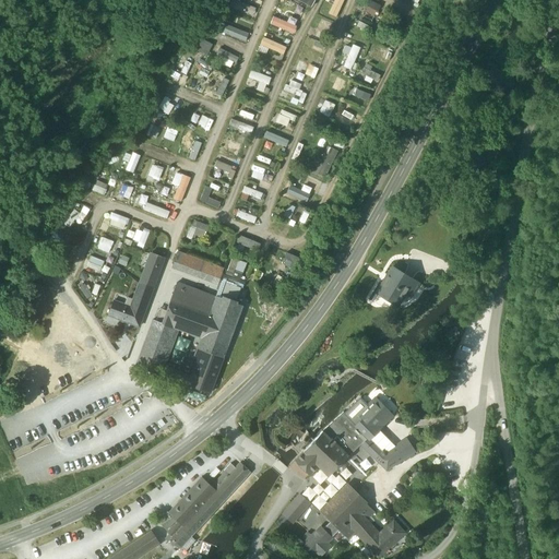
[(236,0),(232,0),(230,6),(253,14),(256,8),(236,0)]
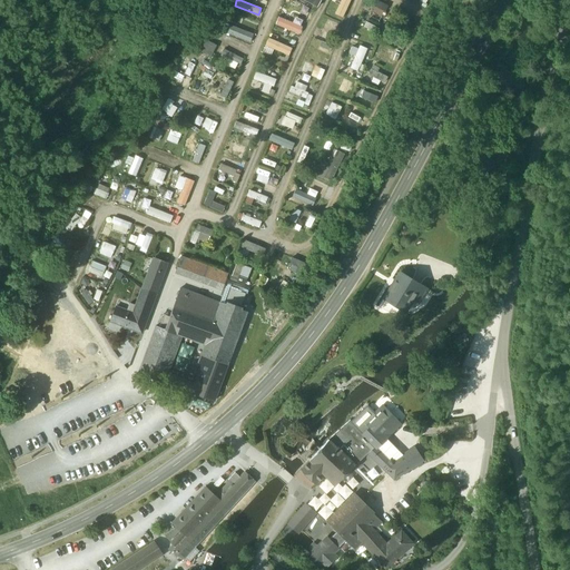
[(376,0),(373,11),(383,16),(387,3),(377,0),(376,0)]
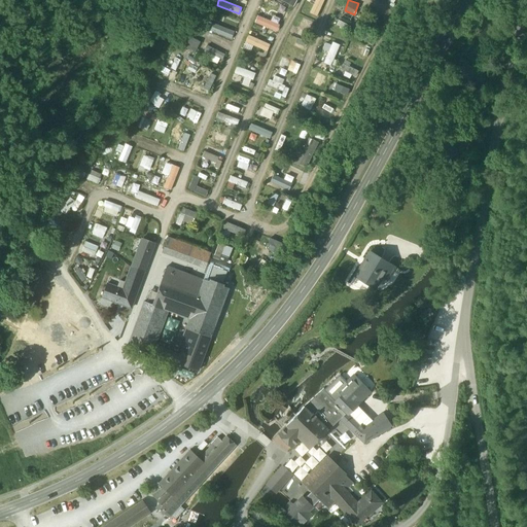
[(232,39),(238,24),(227,19),(221,35),(232,39)]
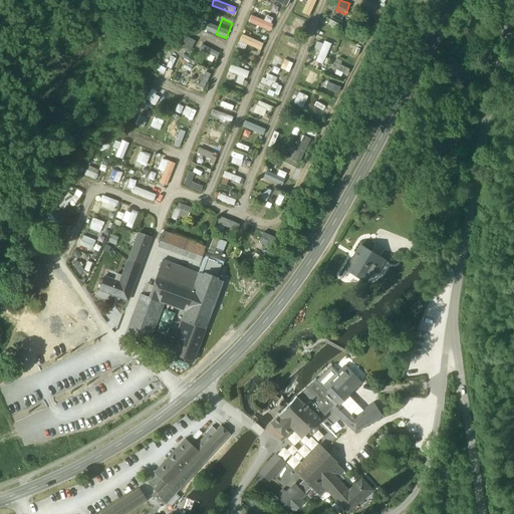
[(293,26),(301,28),(304,20),(295,18),(293,26)]
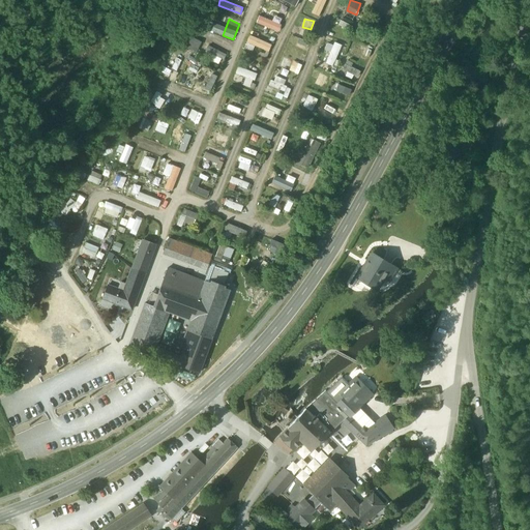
[(268,52),(271,45),(249,34),(246,41),(268,52)]
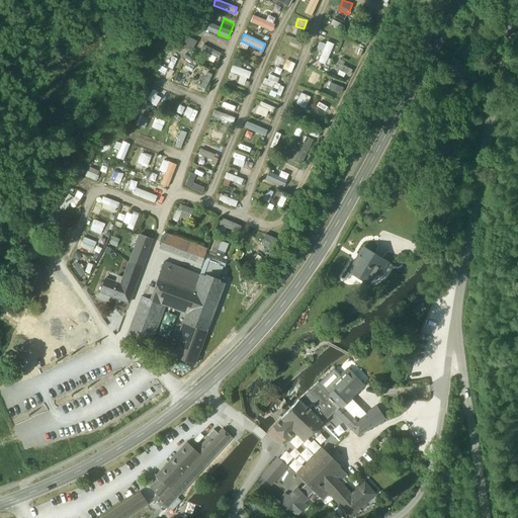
[(187,35),(181,46),(192,51),(197,40),(187,35)]
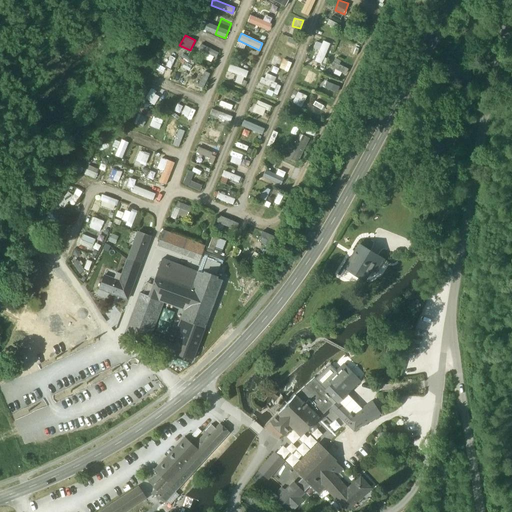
[(314,60),(321,63),(330,43),(323,39),(314,60)]
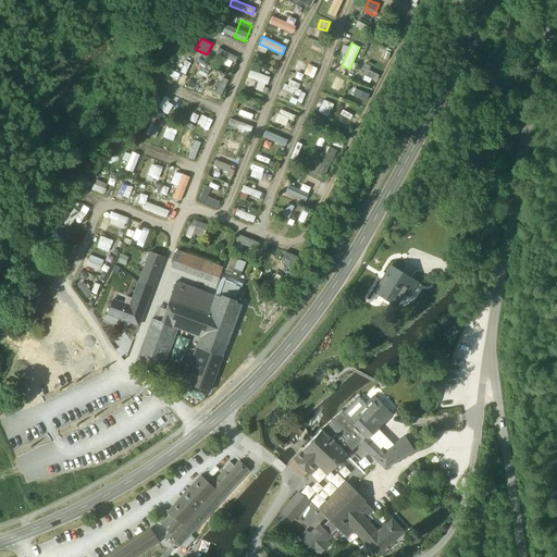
[(366,56),(385,64),(390,54),(370,46),(366,56)]
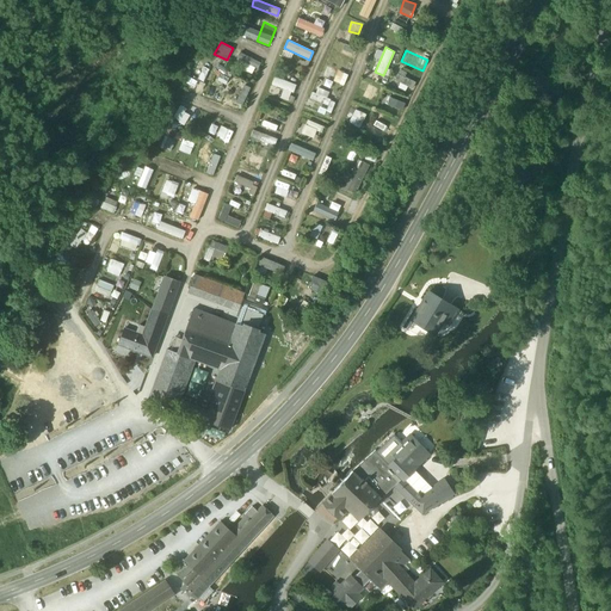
[(240,51),(236,59),(246,63),(244,69),(253,74),(259,61),(240,51)]
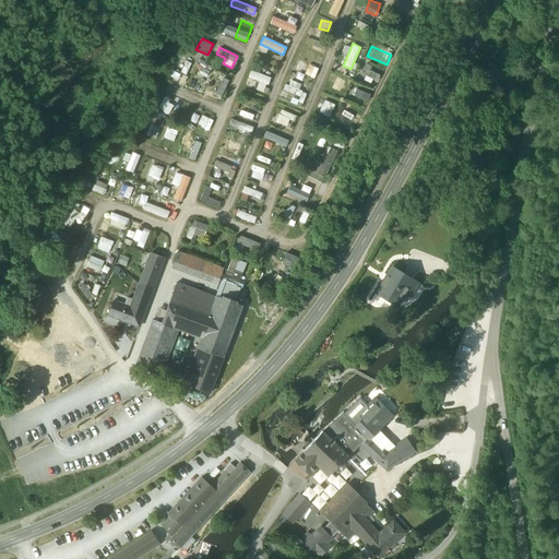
[(181,57),(175,68),(183,73),(190,62),(181,57)]
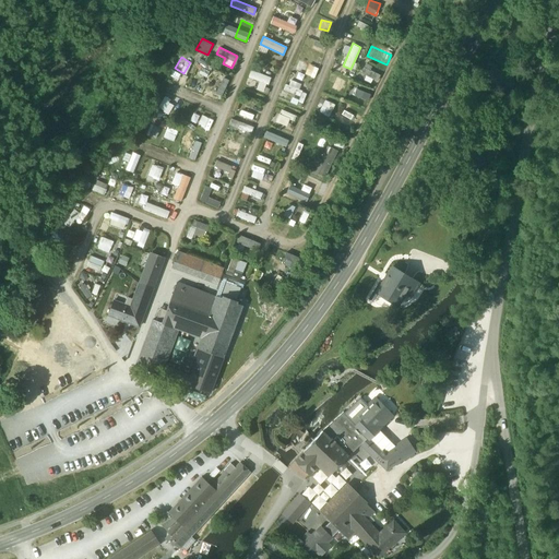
[(372,78),(378,80),(381,74),(370,70),(372,66),(365,62),(360,71),(367,73),(364,80),(370,83),(372,78)]
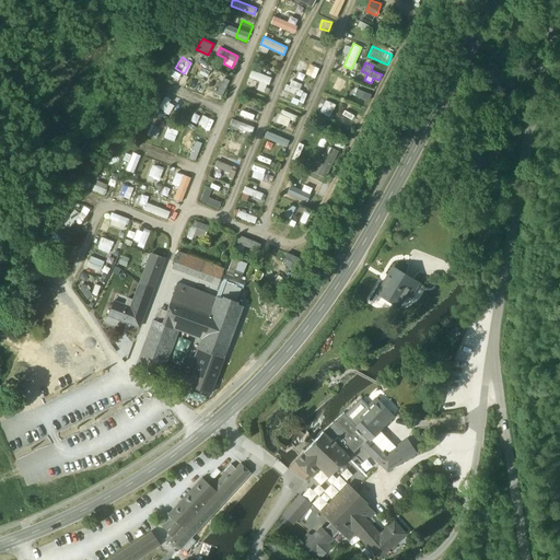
[(205,84),(210,73),(198,68),(193,79),(205,84)]
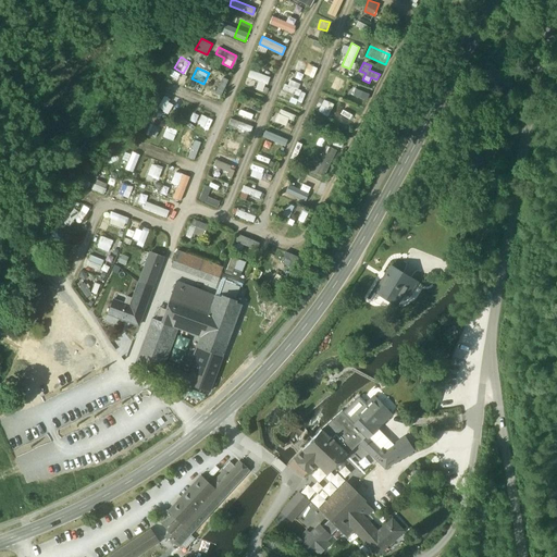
[(263,91),(269,75),(250,69),(247,76),(258,81),(255,89),(263,91)]
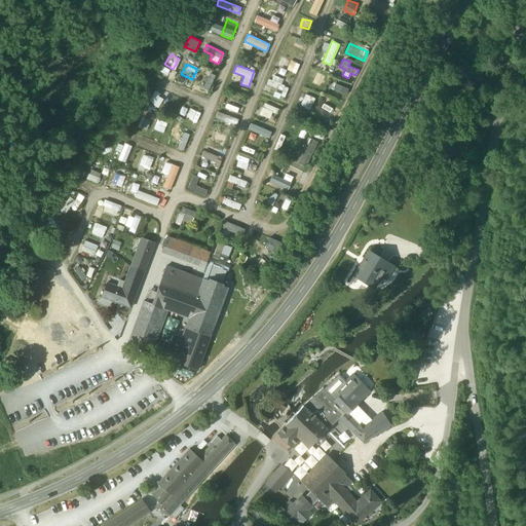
[(277,74),(284,76),(287,70),(279,67),(277,74)]
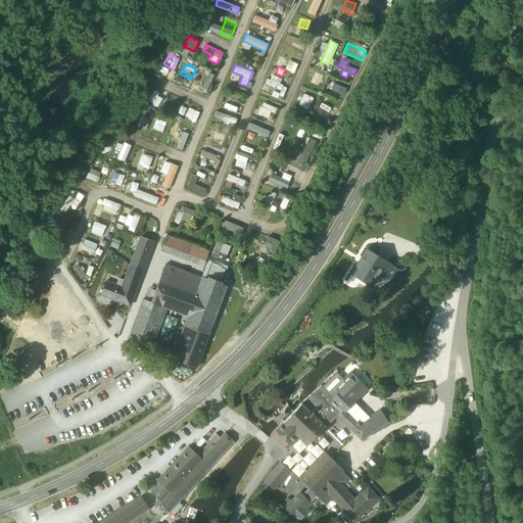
[(206,92),(215,75),(208,72),(200,89),(206,92)]
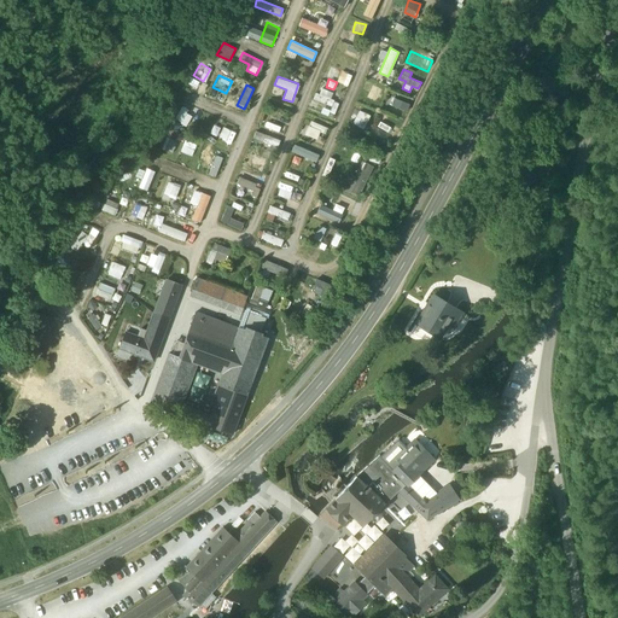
[(378,101),(382,89),(368,85),(363,97),(378,101)]
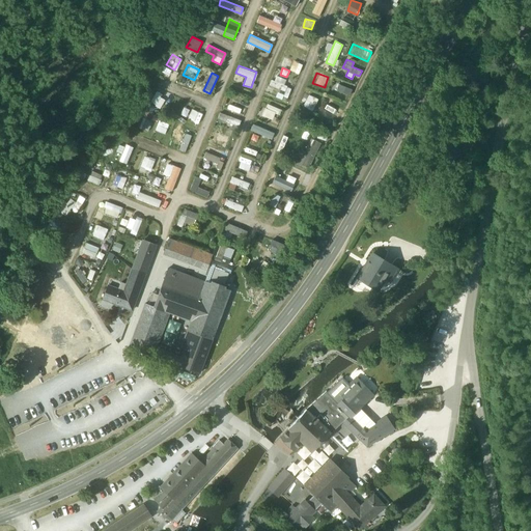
[(290,87),(285,86),(286,78),(273,76),(270,91),(289,94),(290,87)]
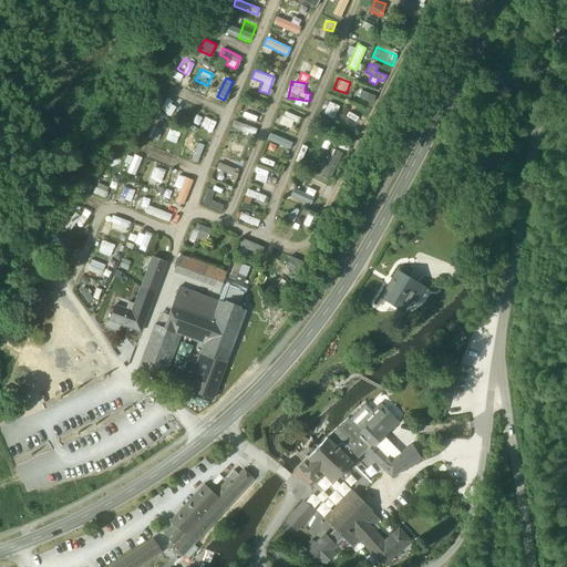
[(361,90),(360,98),(374,101),(375,93),(361,90)]
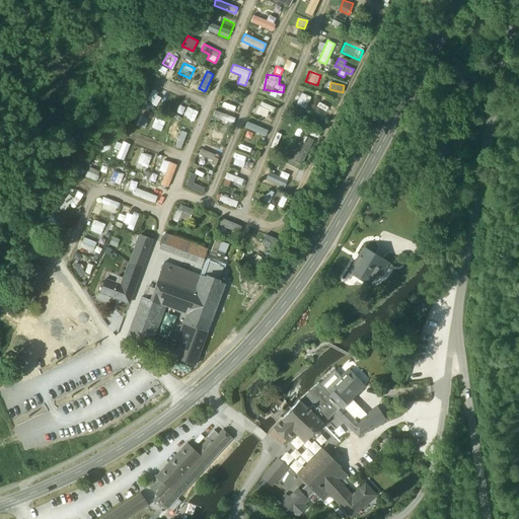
[(157,94),(158,92),(154,89),(146,99),(156,105),(161,97),(157,94)]
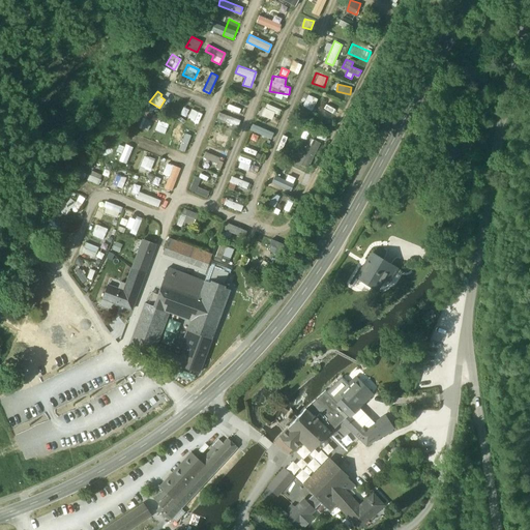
[(302,108),(312,112),(318,98),(307,94),(302,108)]
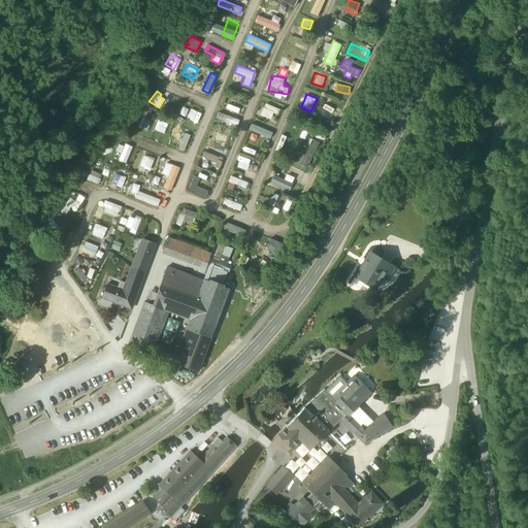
[(278,113),(281,107),(264,104),(261,117),(271,118),(272,112),(278,113)]
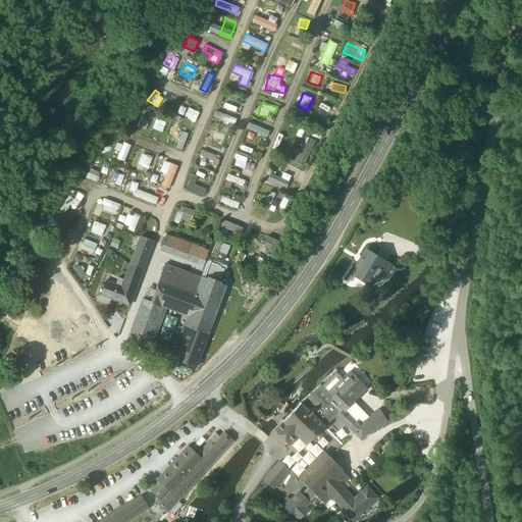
[(184,115),(187,107),(180,104),(177,112),(184,115)]
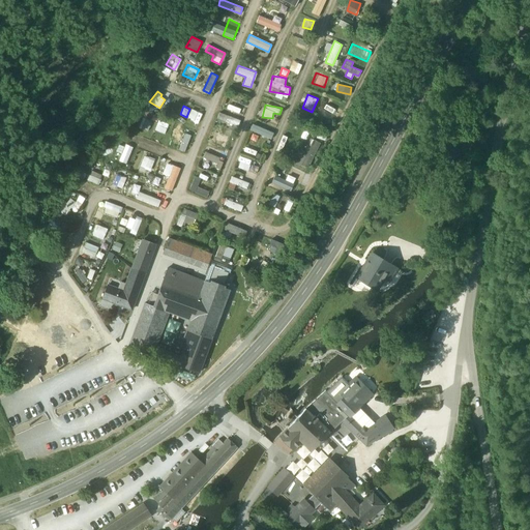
[(190,109),(186,119),(198,123),(202,113),(190,109)]
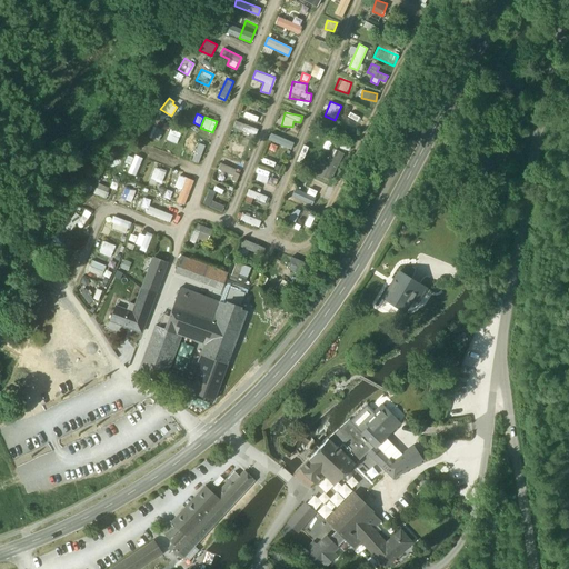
[(158,141),(163,130),(153,126),(149,137),(158,141)]
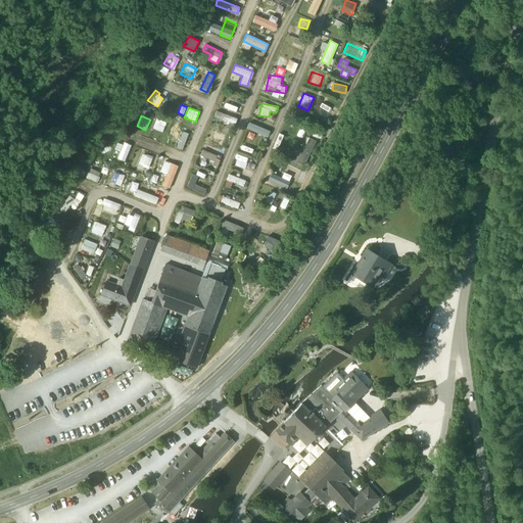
[(156,117),(152,129),(162,133),(167,122),(156,117)]
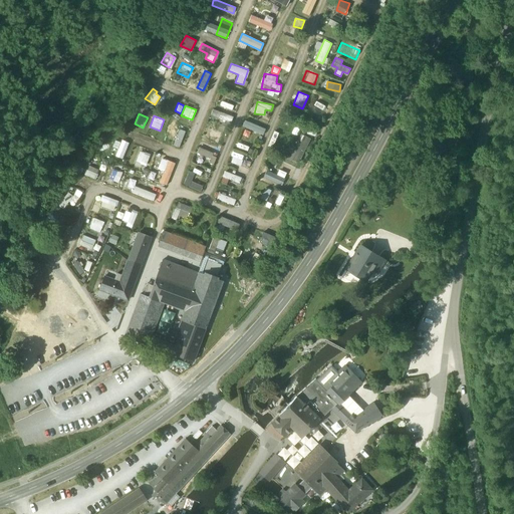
[(245,119),(242,126),(263,135),(266,129),(245,119)]
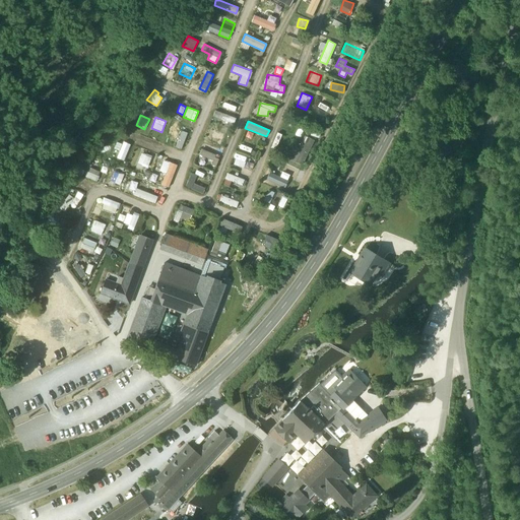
[(182,144),(187,138),(173,126),(168,131),(182,144)]
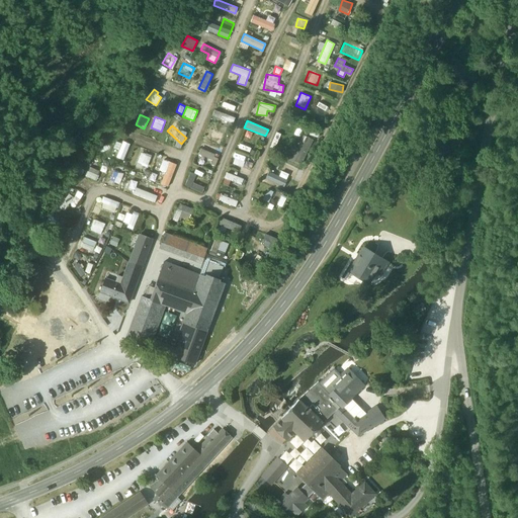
[(208,130),(205,140),(221,143),(223,133),(208,130)]
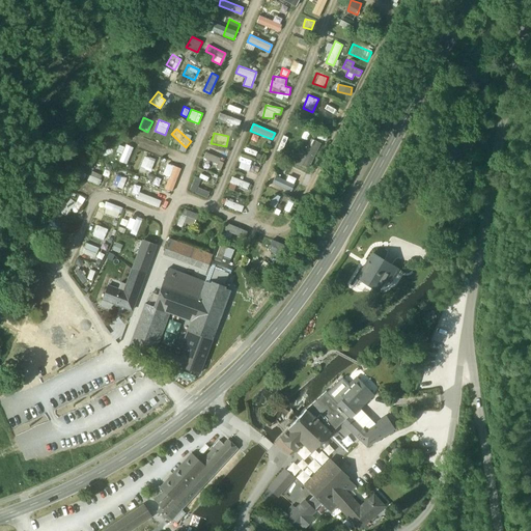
[(309,170),(320,142),(310,137),(298,165),(309,170)]
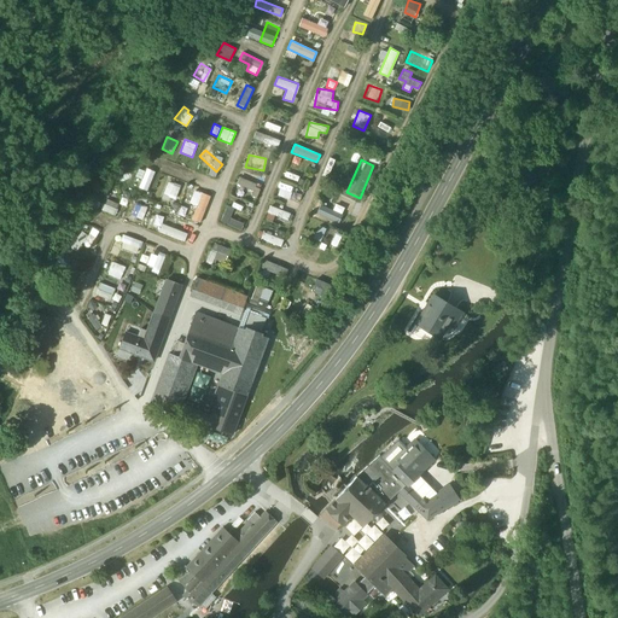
[(146,168),(139,188),(147,191),(155,170),(146,168)]
